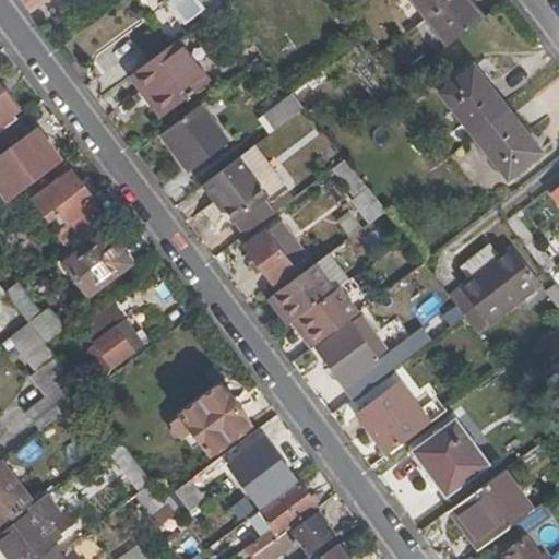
[(21,0),(32,13),(48,0),(21,0)]
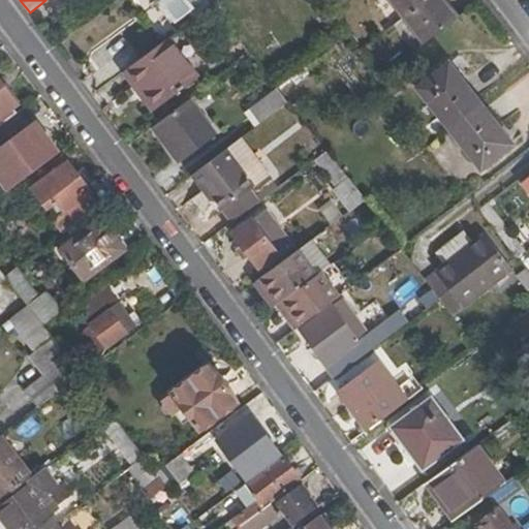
[(168,25),(189,9),(191,8),(184,0),(159,0),(162,3),(156,7),(168,25)]
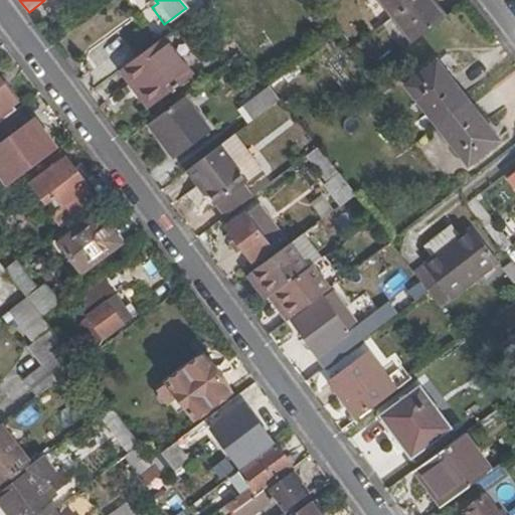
[(189,16),(206,4),(202,0),(196,0),(186,8),(184,9),(189,16)]
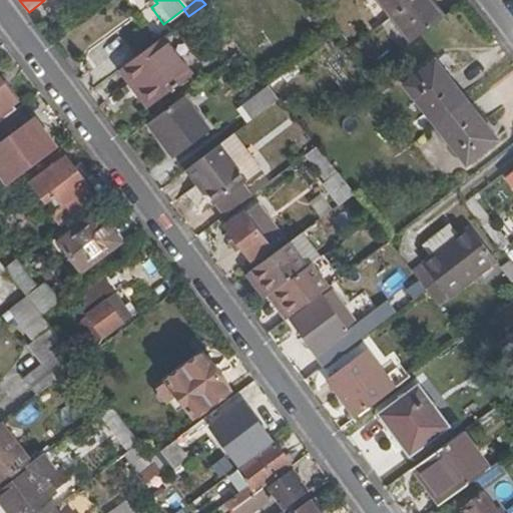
[(383,23),(393,15),(381,0),(364,0),(383,23)]
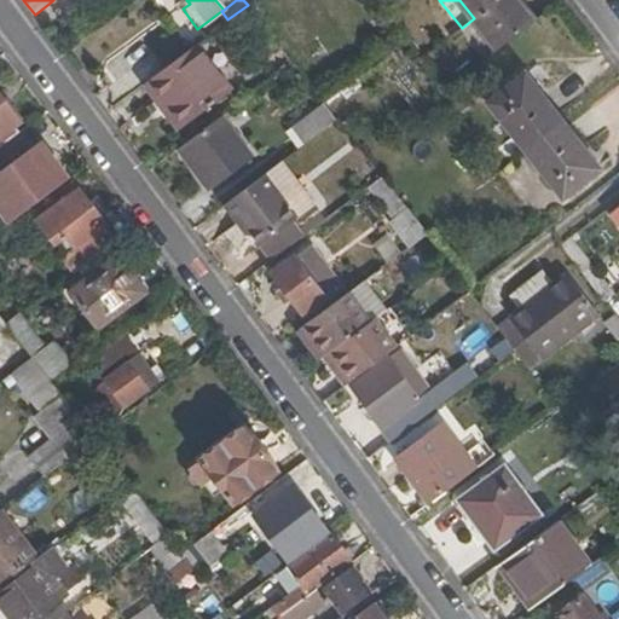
[(460,0),(474,18),(497,0),(460,0)]
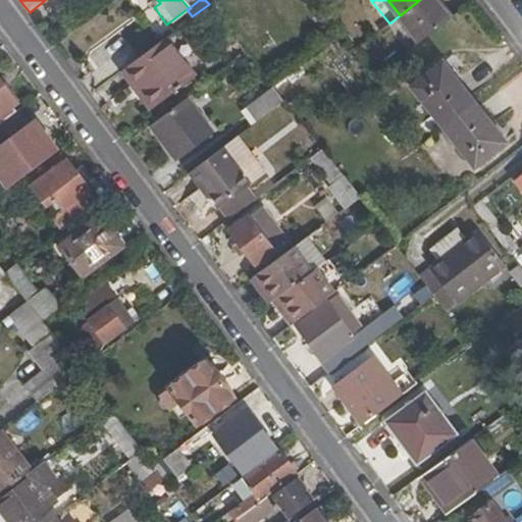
[(420,41),(452,16),(437,0),(419,0),(400,15),(420,41)]
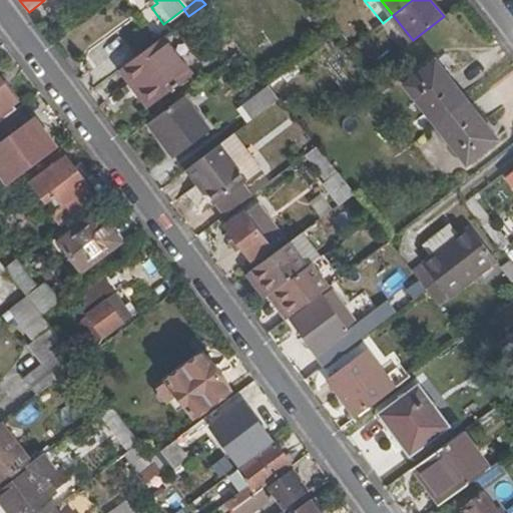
[(402,48),(413,40),(393,15),(383,23),(402,48)]
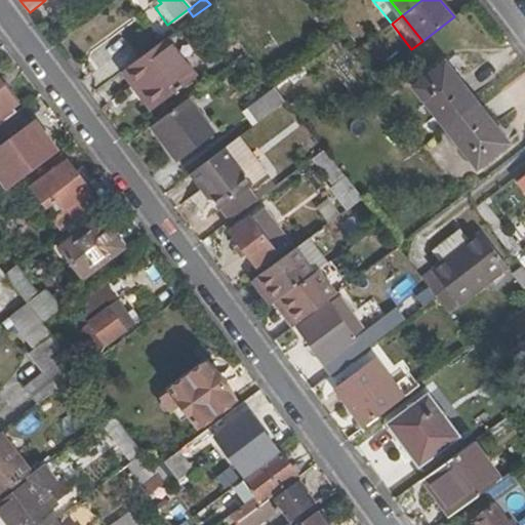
[(165,38),(124,69),(136,84),(140,81),(158,106),(195,78),(165,38)]
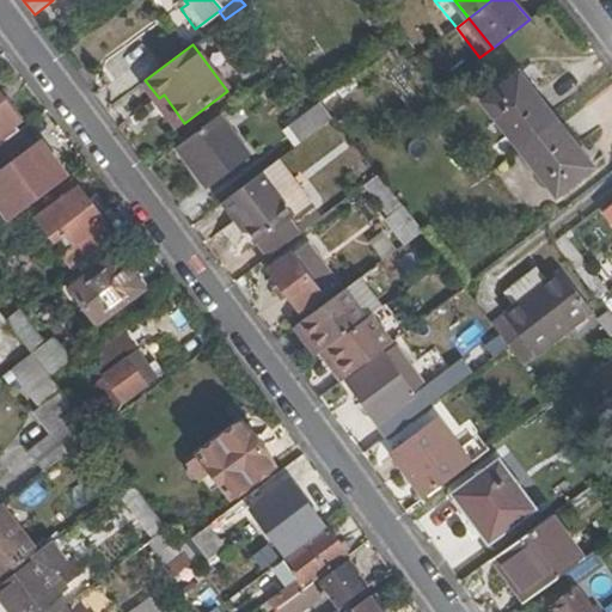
[(525,99),(533,93),(518,74),(510,80),(525,99)]
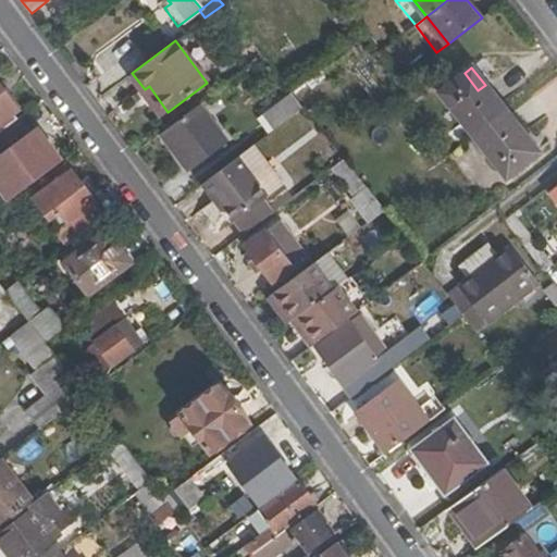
[(473,136),(506,111),(485,85),(478,90),(465,73),(440,93),(473,136)]
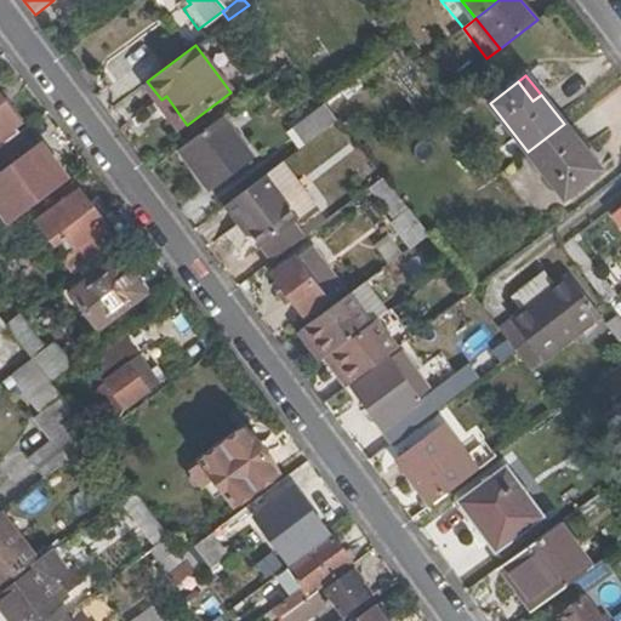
[(0,147),(22,131),(17,125),(15,126),(0,106),(0,102),(4,100),(0,93),(0,147)]
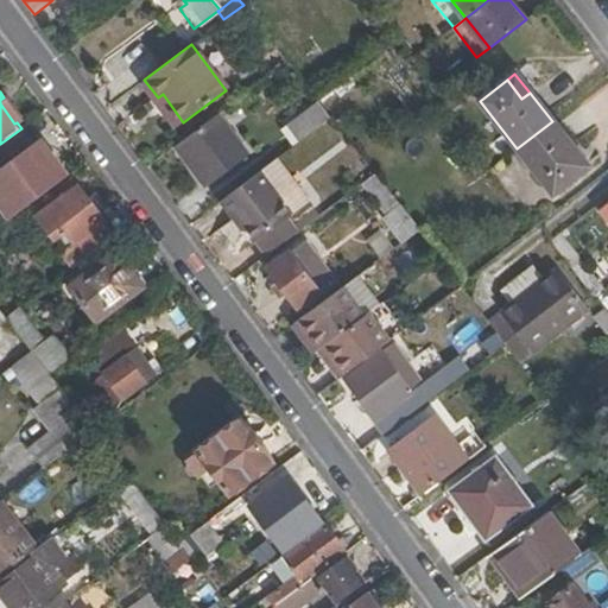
[(163,94),(158,97),(151,102),(172,131),(183,122),(163,94)]
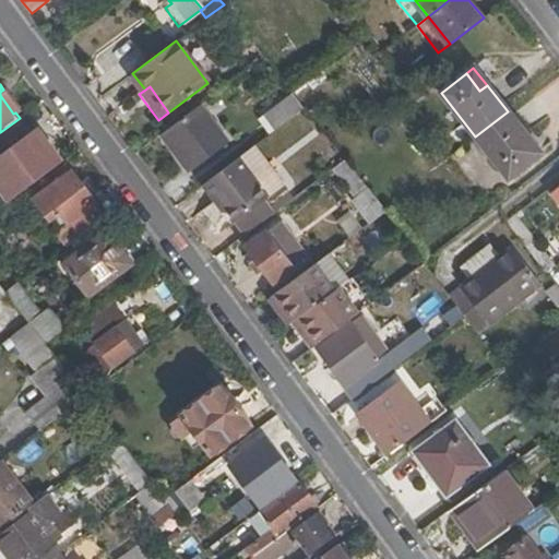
[(19,109),(3,90),(0,92),(0,95),(13,114),(15,113),(19,109)]
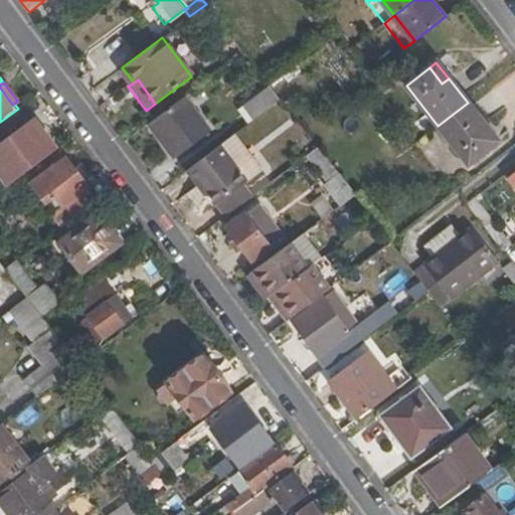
[(252,118),(279,99),(269,86),(243,105),(252,118)]
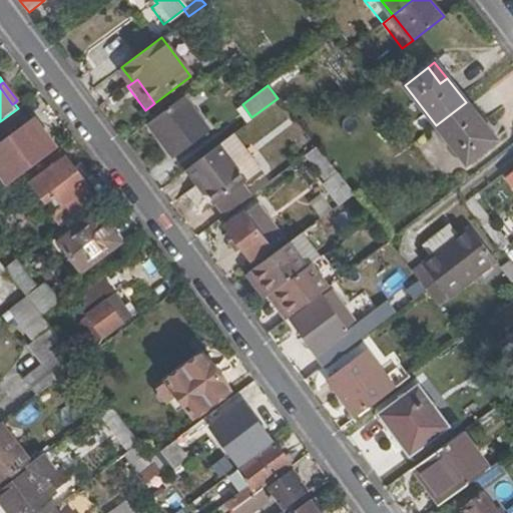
[(183,96),(149,122),(175,157),(210,131),(183,96)]
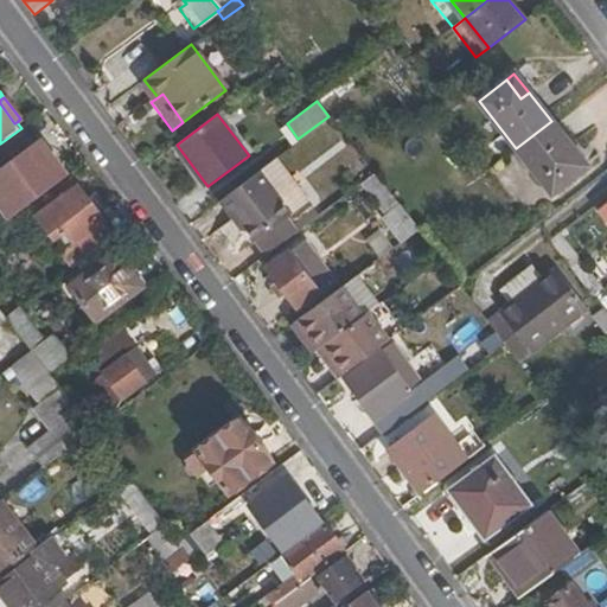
[(572,148),(551,121),(516,148),(551,196),(577,173),(563,154),(572,148)]
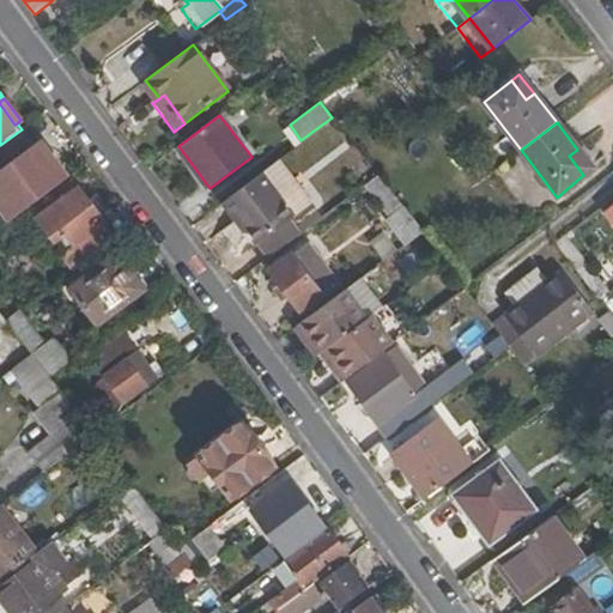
[(22,129),(0,145),(0,164),(1,164),(0,162),(0,161),(29,140),(22,129)]
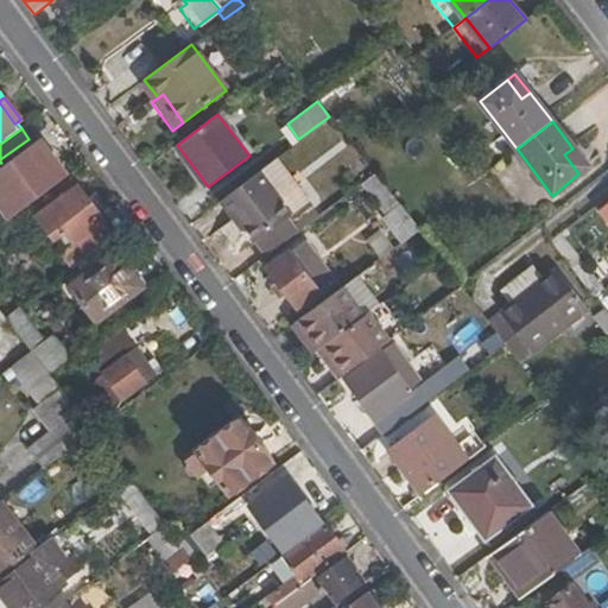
[(36,146),(0,173),(0,203),(20,190),(31,202),(67,176),(52,158),(48,162),(36,146)]
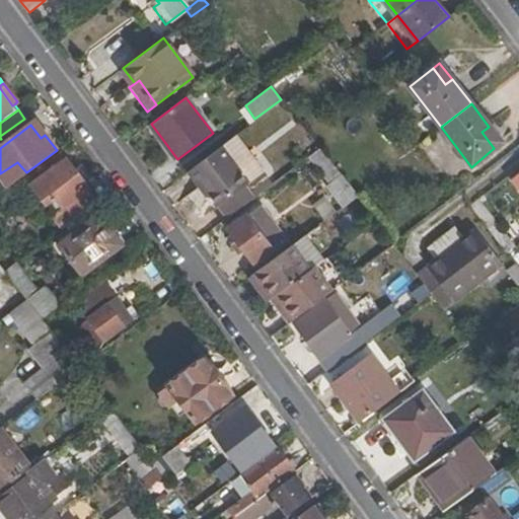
[(502,143),(489,127),(482,132),(494,148),(502,143)]
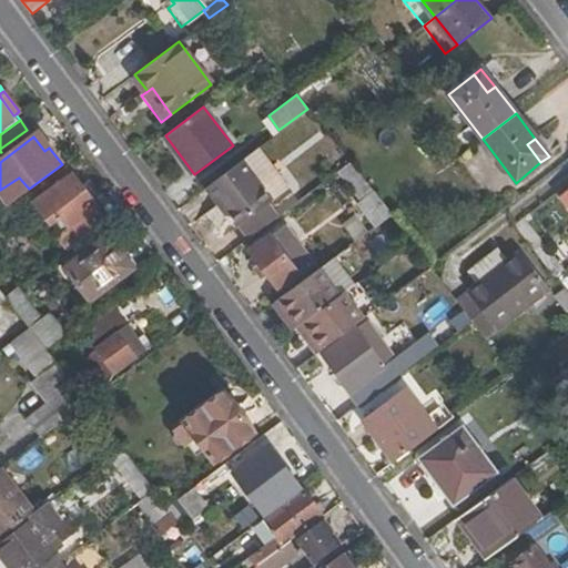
[(257,149),(243,161),(272,201),(287,190),(257,149)]
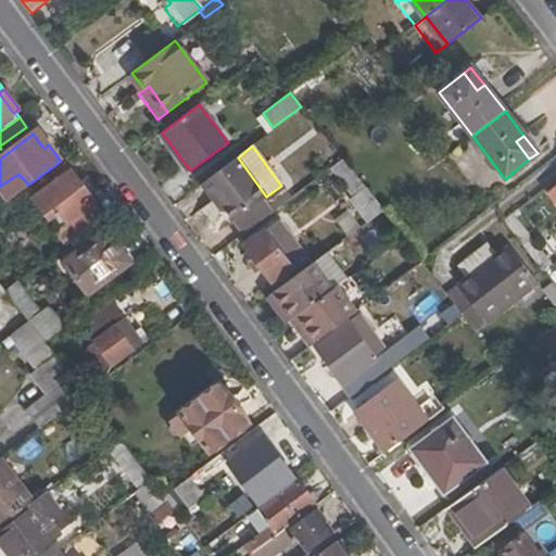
[(238,158),(205,181),(235,222),(266,197),(238,158)]
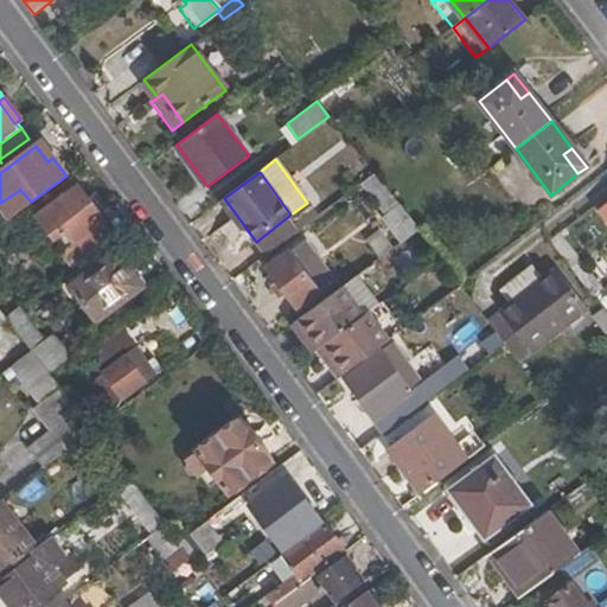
[(401,242),(417,229),(414,225),(376,174),(375,172),(372,174),(351,190),(358,199),(370,191),(387,213),(383,216),(401,242)]
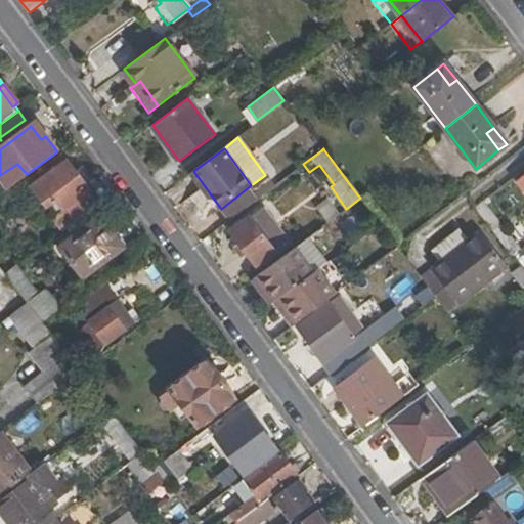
[(53,218),(62,230),(99,204),(90,191),(90,190),(68,160),(33,186),(48,207),(56,200),(64,210),(55,217),(53,218)]
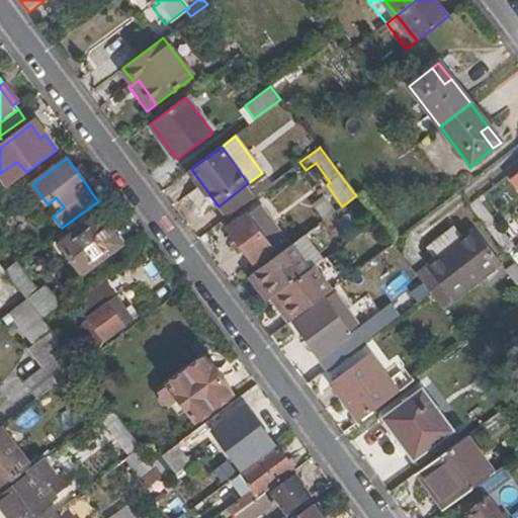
[(321,220),(334,211),(324,195),(311,203),(321,220)]
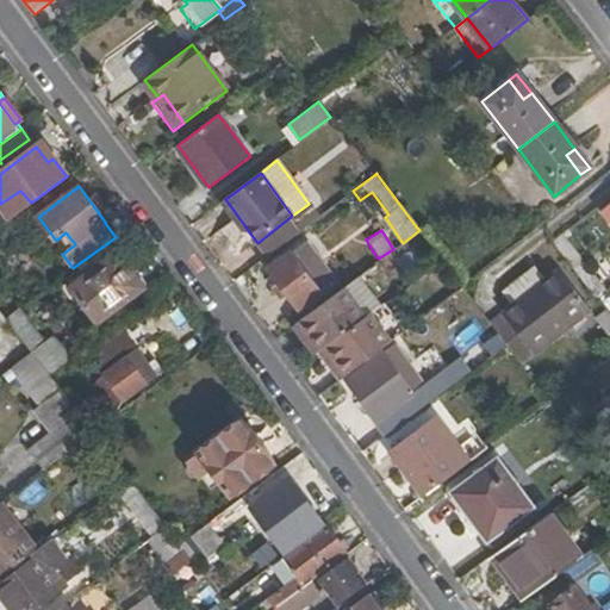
[(66,232),(56,241),(64,253),(75,244),(66,232)]
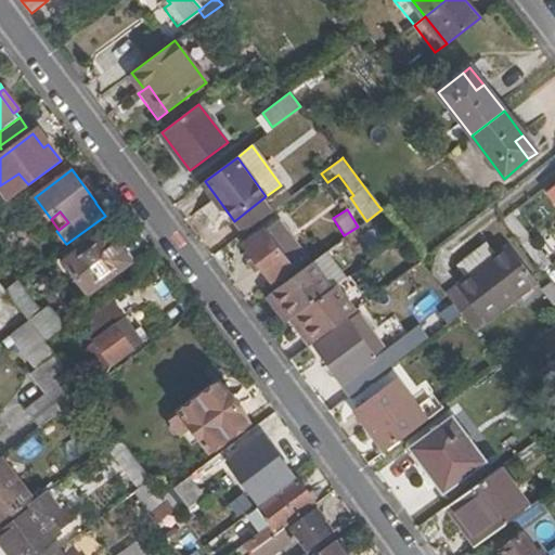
[(554,263),(514,213),(503,220),(503,221),(542,272),(554,263)]
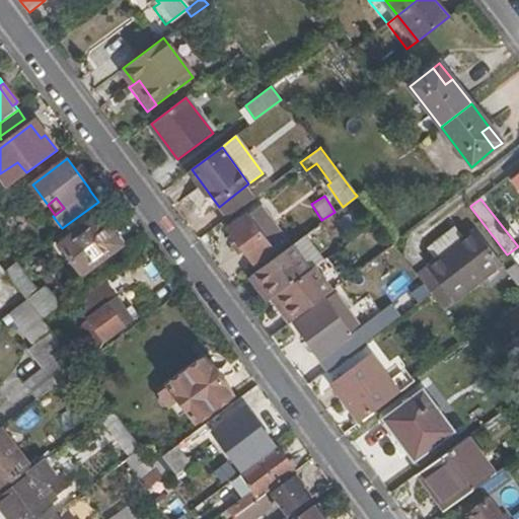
[(253,262),(285,237),(262,206),(230,229),(253,262)]
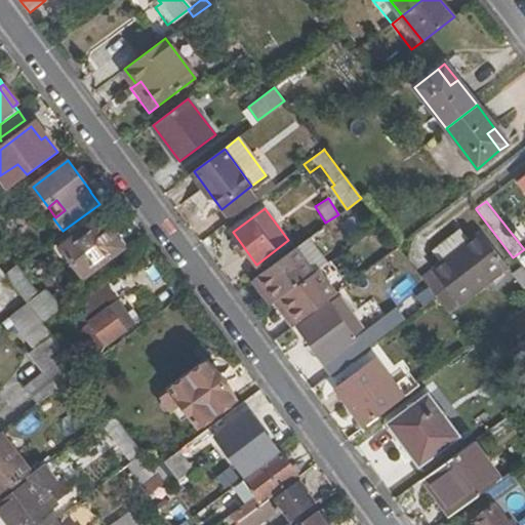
[(84,276),(122,247),(101,219),(63,247),(84,276)]
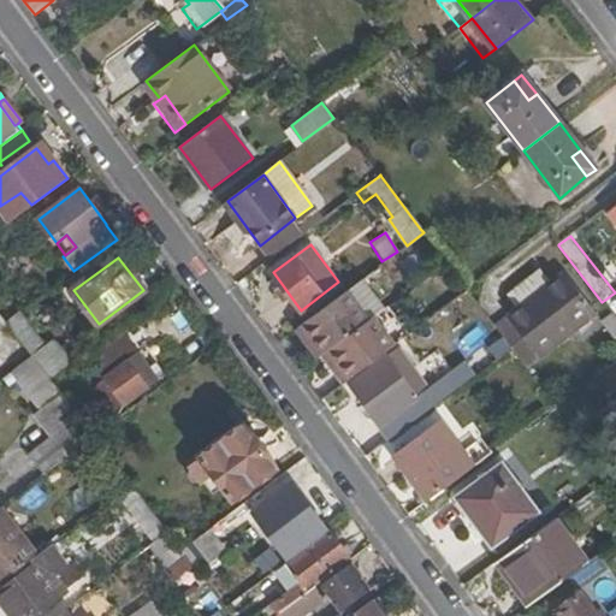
[(511,349),(525,367),(594,312),(567,277),(498,331),(511,349)]
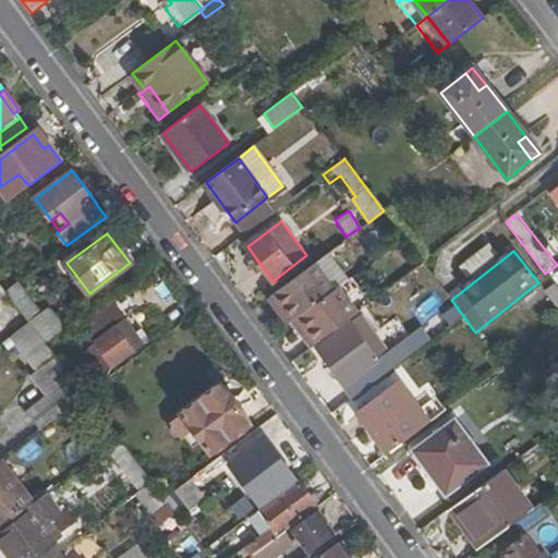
[(337,288),(347,281),(326,254),(312,265),(332,291),(337,288)]
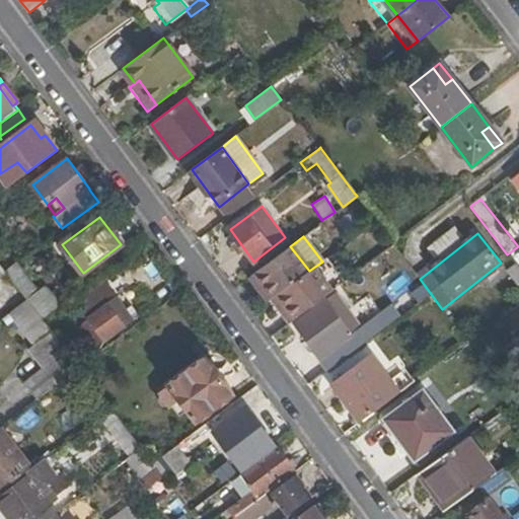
[(297,317),(331,292),(313,268),(309,271),(290,246),(255,272),(266,285),(274,297),(279,294),(287,304),(297,317)]
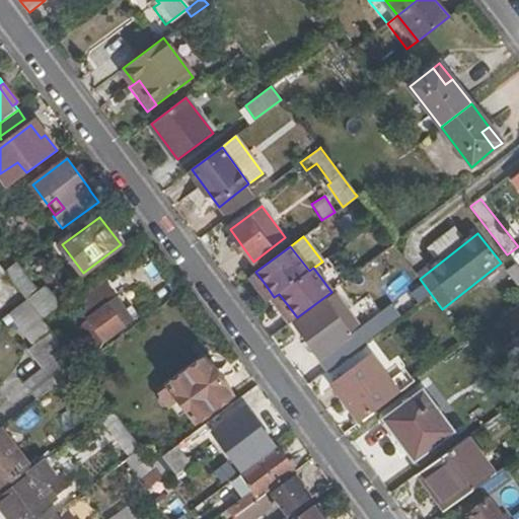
[(518,267),(518,247),(518,246),(507,254),(516,266),(518,268),(518,267)]
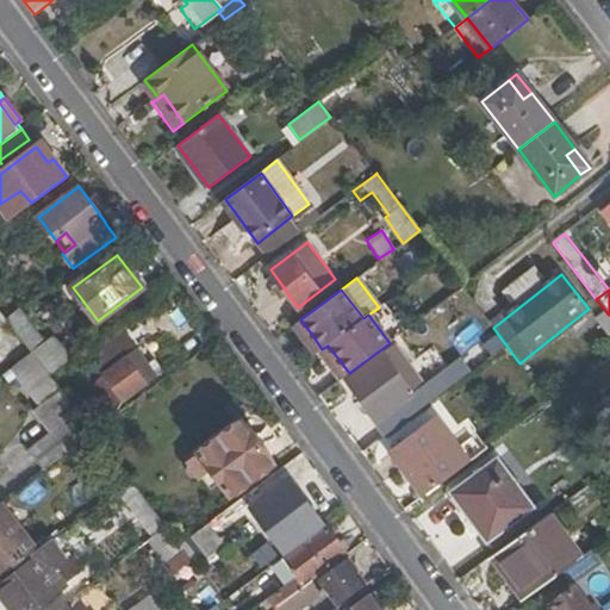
[(390,343),(405,331),(385,303),(379,307),(368,315),(390,343)]
